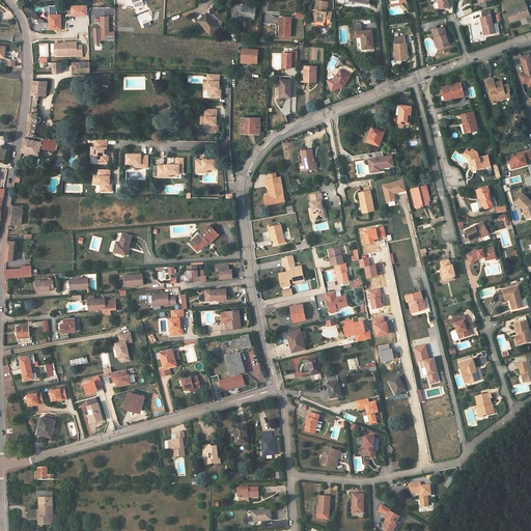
[(132,0),(135,9),(144,5),(142,1),(144,0),(132,0)]
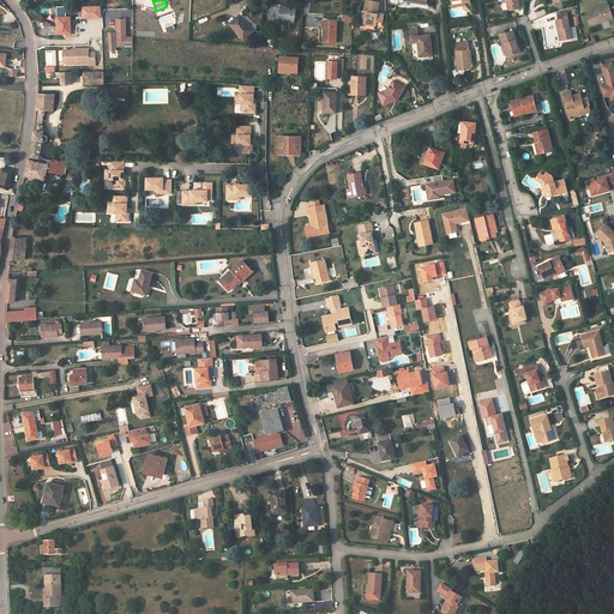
[(362,16),(361,23),(375,26),(377,22),(383,23),(384,14),(378,13),(380,4),(367,1),(363,16),(362,16)]
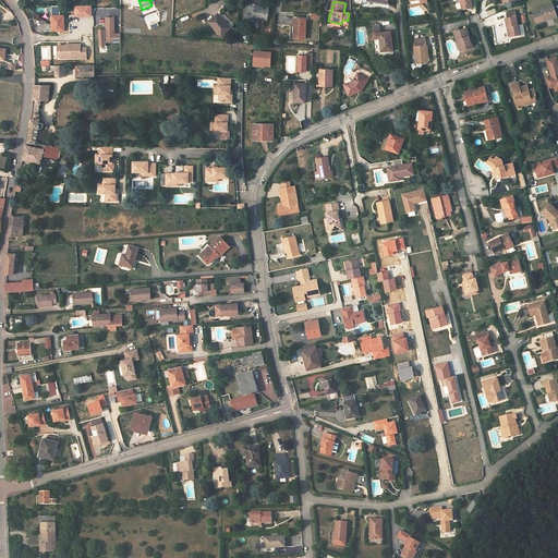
[(537,25),(557,19),(557,12),(556,4),(542,9),(543,11),(534,13),(537,25)]
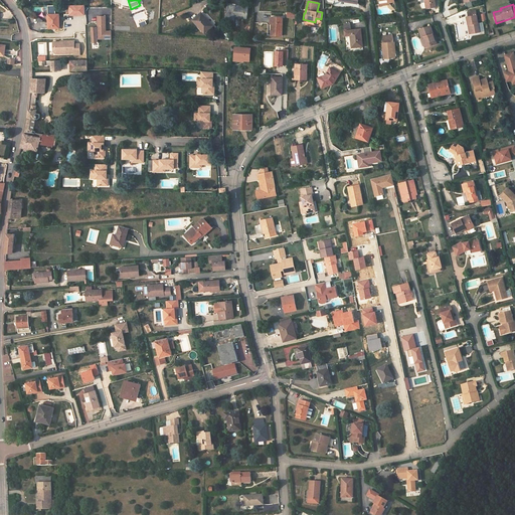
[(84,6),(70,6),(70,15),(86,15),(84,6)]
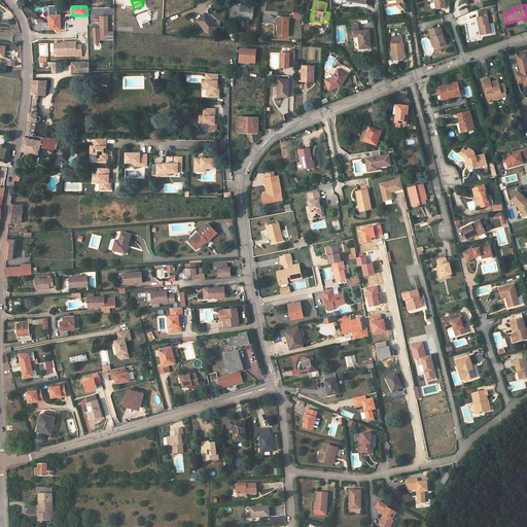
[(241,7),(240,18),(252,20),(254,8),(241,7)]
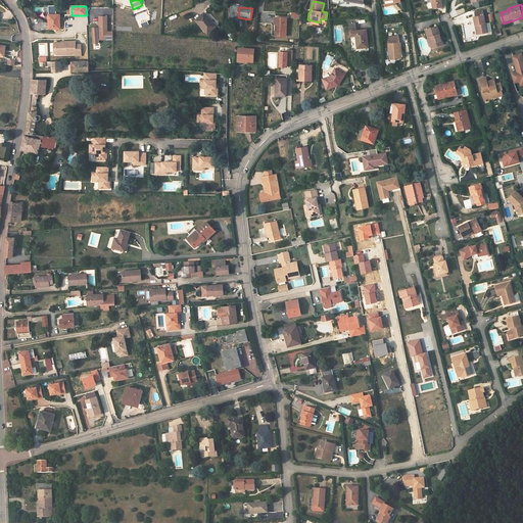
[(476,25),(477,35),(487,33),(492,32),(490,24),(486,24),(484,11),(476,12),(476,16),(475,16),(476,25)]
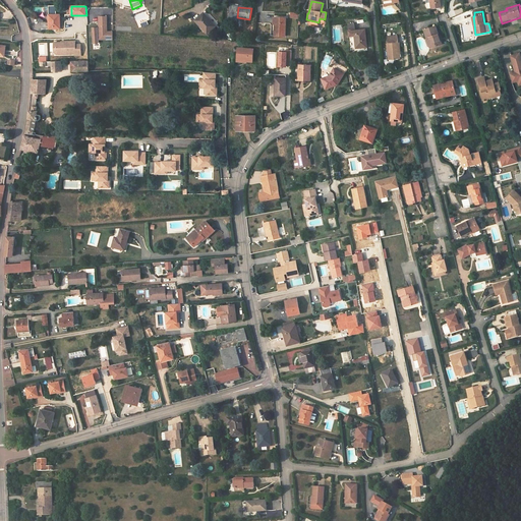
[(204,13),(195,20),(208,34),(216,26),(204,13)]
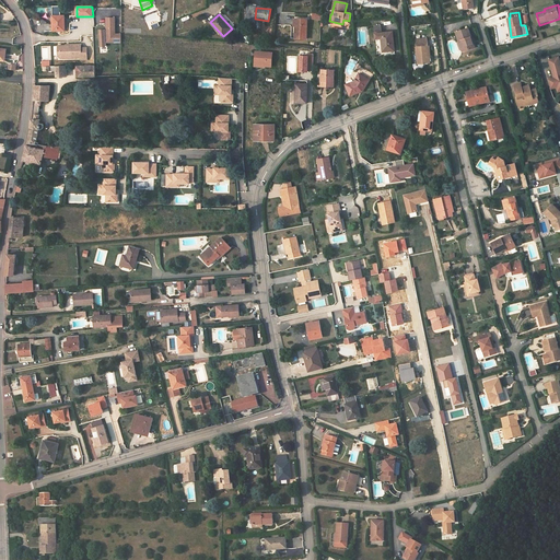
[(66,15),(54,15),(54,22),(53,22),(53,32),(66,31),(66,15)]
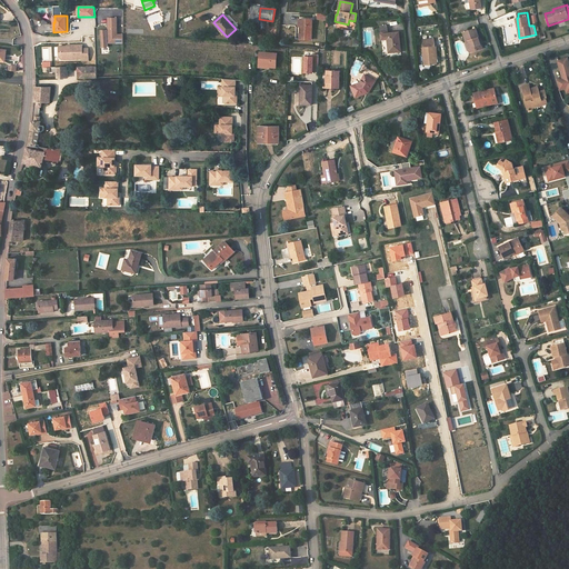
[(123,35),(117,36),(117,18),(109,18),(109,32),(109,40),(109,43),(123,43),(123,35)]
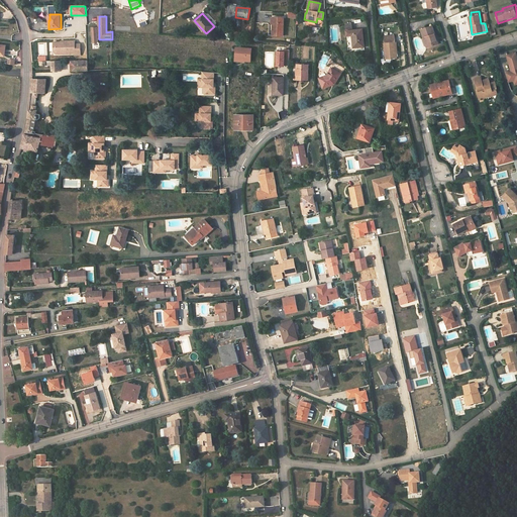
[(284,18),(275,17),(275,24),(273,24),(273,35),(283,36),(284,18)]
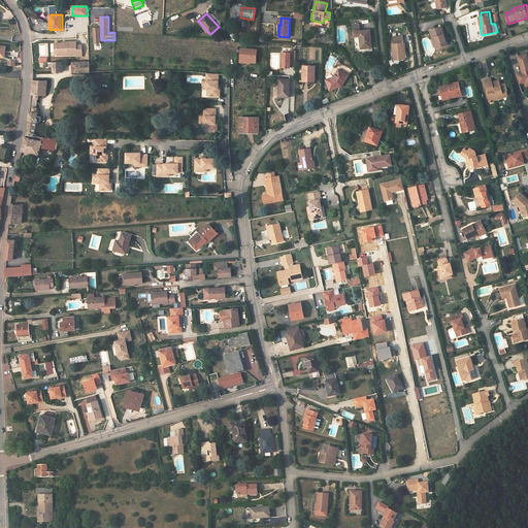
[(430,31),(432,38),(435,37),(438,47),(448,45),(441,27),(430,31)]
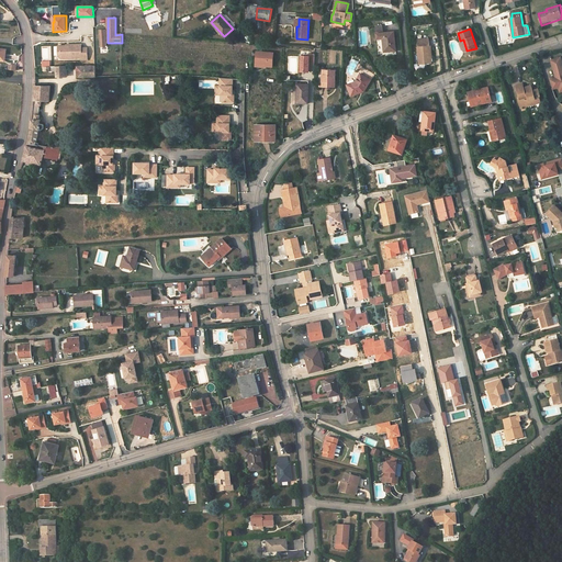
[(395,51),(394,33),(383,33),(377,34),(377,40),(383,40),(383,45),(384,45),(385,52),(395,51)]
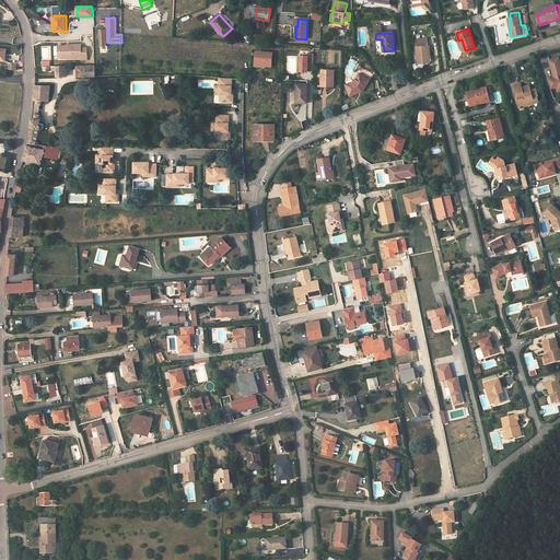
[(418,65),(430,63),(428,38),(416,39),(418,65)]
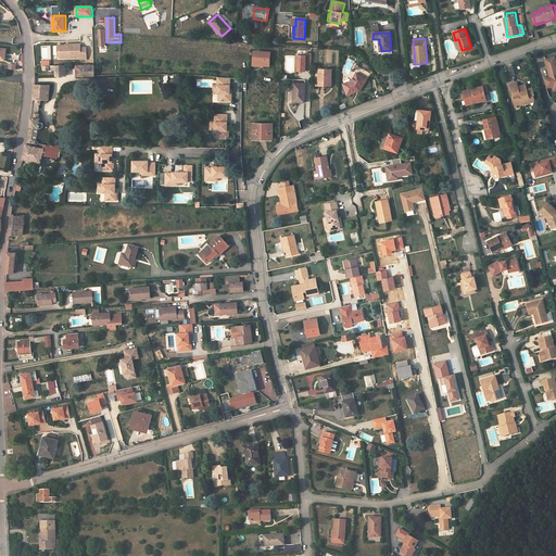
[(67,45),(67,46),(58,46),(58,51),(59,51),(60,52),(60,55),(66,55),(66,58),(79,58),(79,60),(86,60),(86,48),(80,48),(80,45),(67,45)]
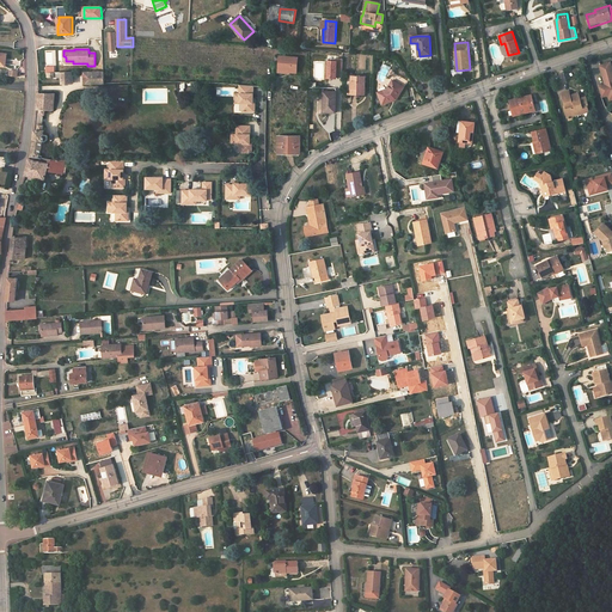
[(297,59),(281,57),(280,73),(291,74),(291,72),(295,72),(297,59)]
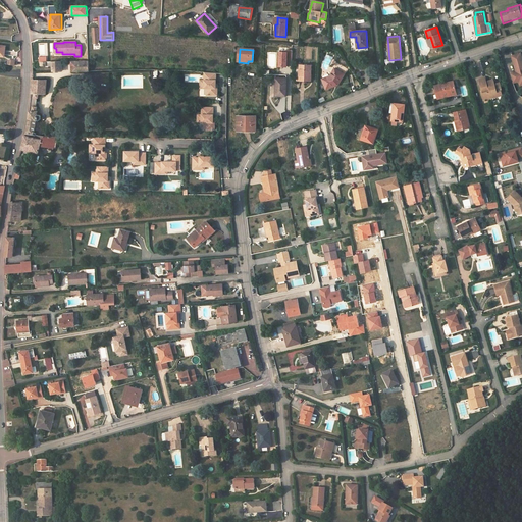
[(286,67),(286,66),(292,66),(293,51),(286,51),(286,52),(279,52),(279,66),(286,67)]
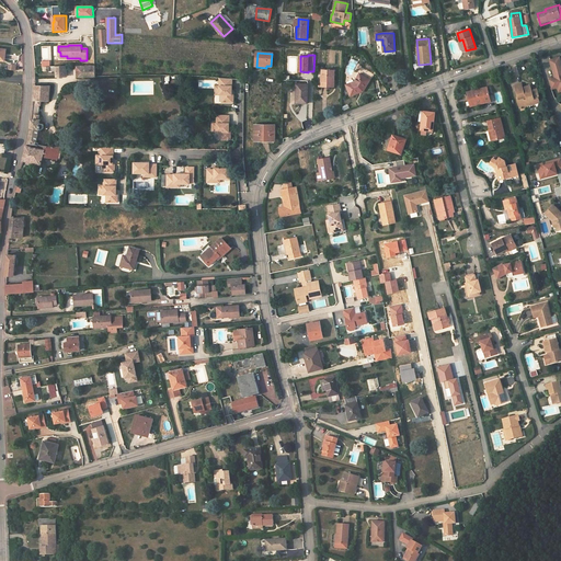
[(560,56),(549,60),(556,78),(549,80),(552,90),(557,89),(559,94),(560,92),(560,56)]
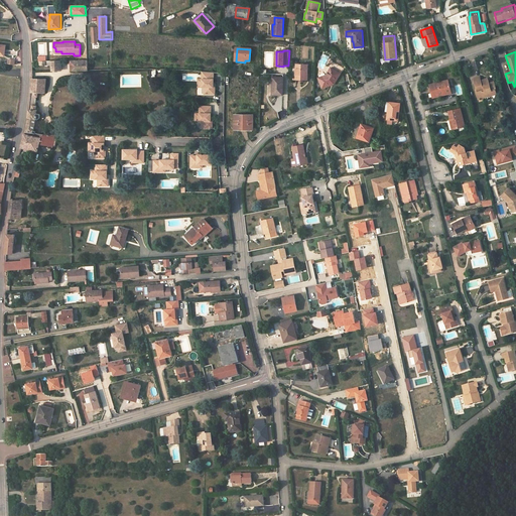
[(61,71),(61,60),(51,61),(52,71),(61,71)]
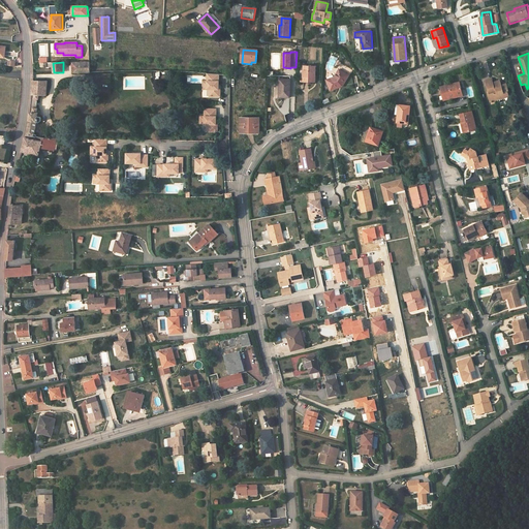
[(90,62),(72,63),(72,72),(90,71),(90,62)]
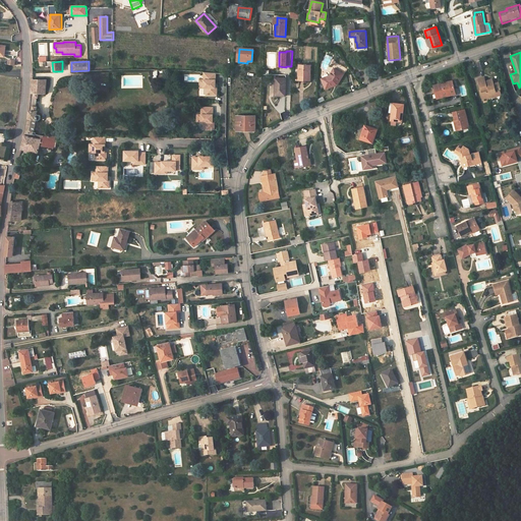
[(310,81),(310,65),(299,65),(299,81),(310,81)]
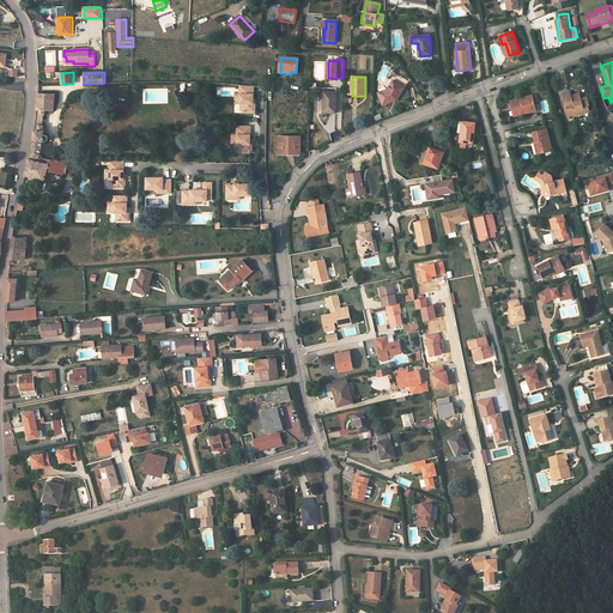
[(378,93),(383,105),(395,101),(395,99),(399,97),(405,87),(393,80),(388,90),(378,93)]
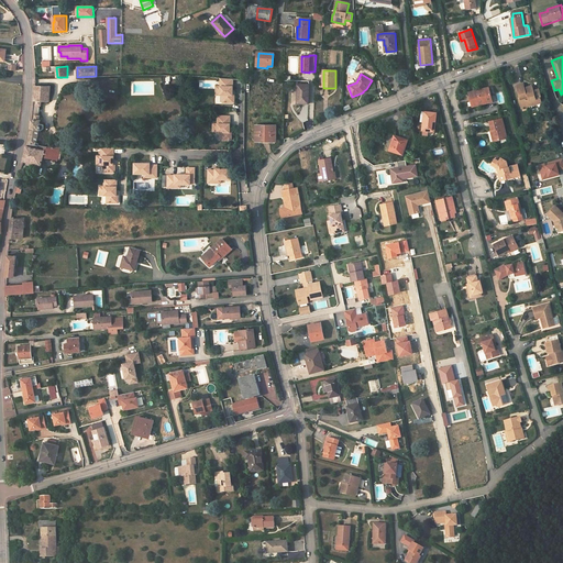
[(232,79),(220,79),(220,87),(214,86),(214,91),(220,91),(220,96),(222,96),(222,103),(233,103),(234,95),(232,95),(232,91),(232,79)]
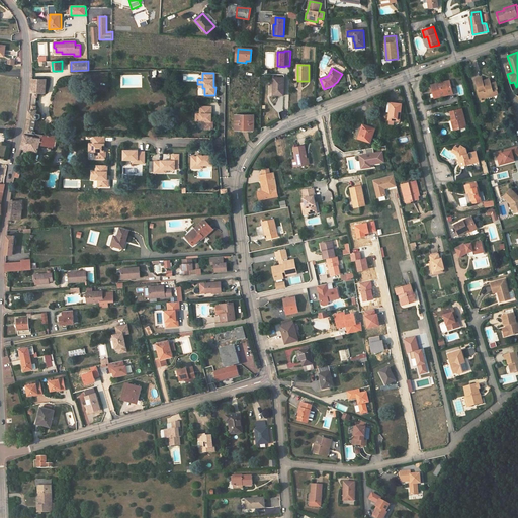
[(273,95),(284,96),(284,78),(274,78),(273,95)]
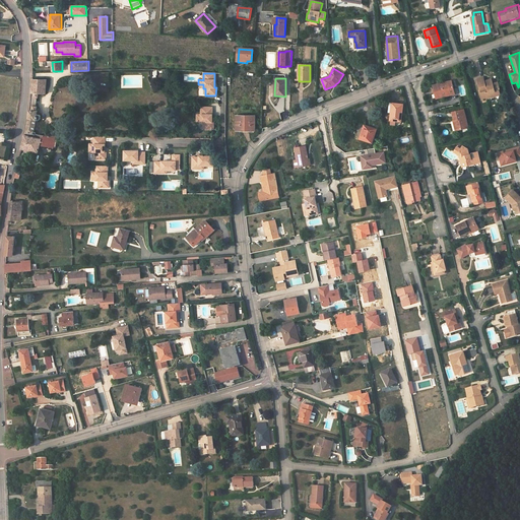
[(482,100),(500,95),(499,89),(500,89),(498,82),(493,84),(492,79),(484,81),(483,78),(477,79),(480,90),(479,90),(482,100)]
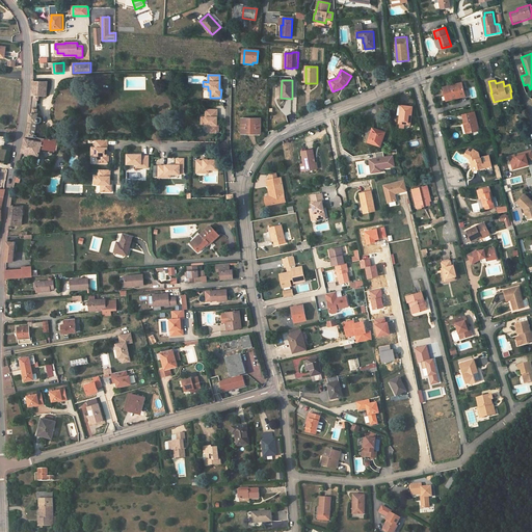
[(29,123),(26,138),(31,140),(32,137),(36,137),(36,136),(35,136),(37,123),(40,123),(42,122),(42,118),(41,117),(37,117),(38,113),(37,113),(37,109),(36,109),(38,100),(40,100),(40,96),(47,97),(48,82),(33,81),(32,97),(30,113),(29,123)]
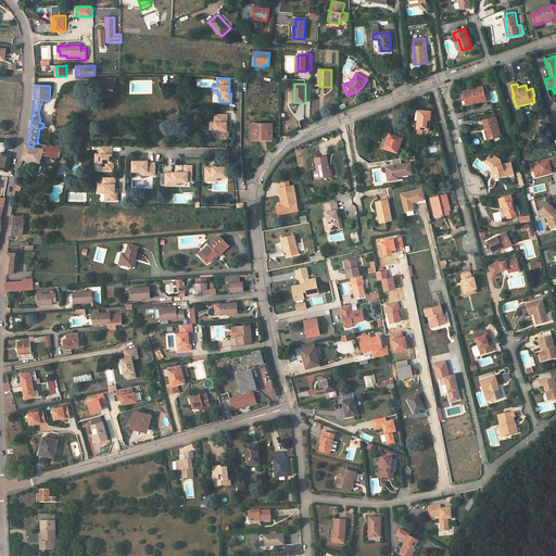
[(463,91),(467,105),(487,101),(483,87),(463,91)]
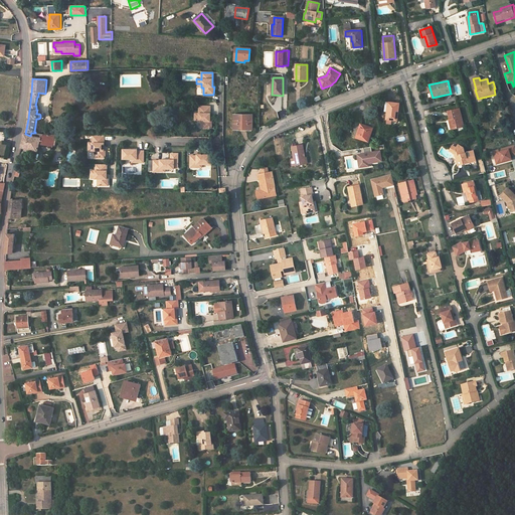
[(399,104),(386,102),(384,112),(387,112),(386,119),(397,121),(399,104)]
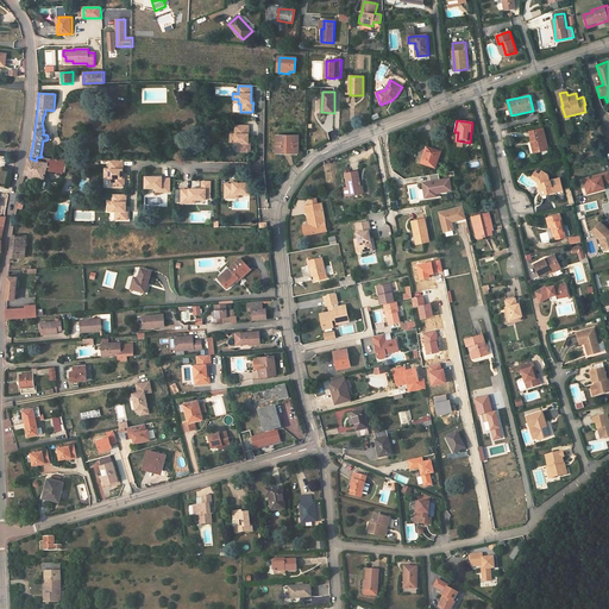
[(249,126),(234,126),(234,135),(230,135),(230,139),(234,139),(234,144),(237,144),(237,152),(250,152),(250,144),(249,144),(249,139),(249,126)]
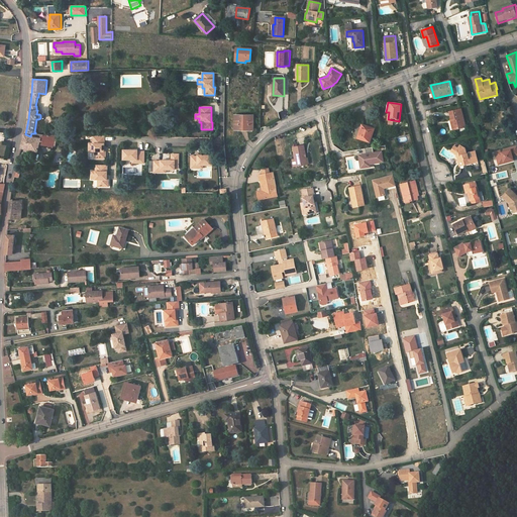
[(449,112),(451,120),(453,120),(455,129),(466,126),(461,109),(449,112)]
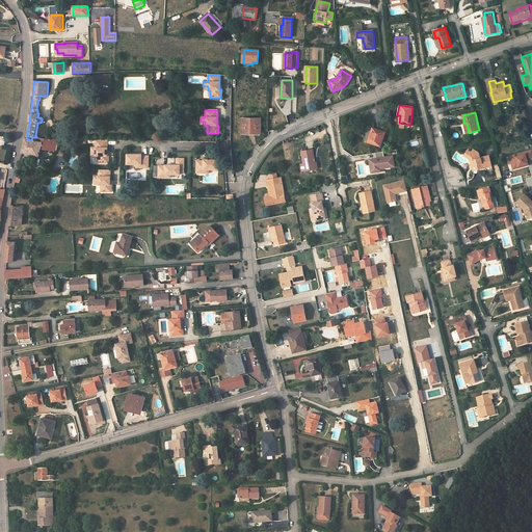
[(260,134),(261,120),(243,120),(242,133),(247,133),(247,132),(256,133),(260,134)]
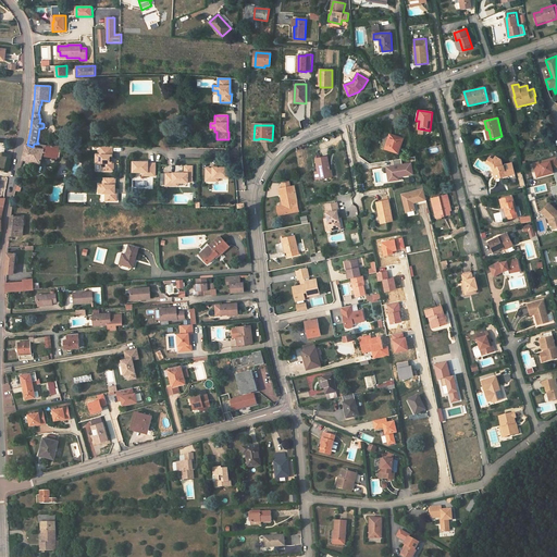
[(391,134),(385,149),(398,153),(404,138),(391,134)]
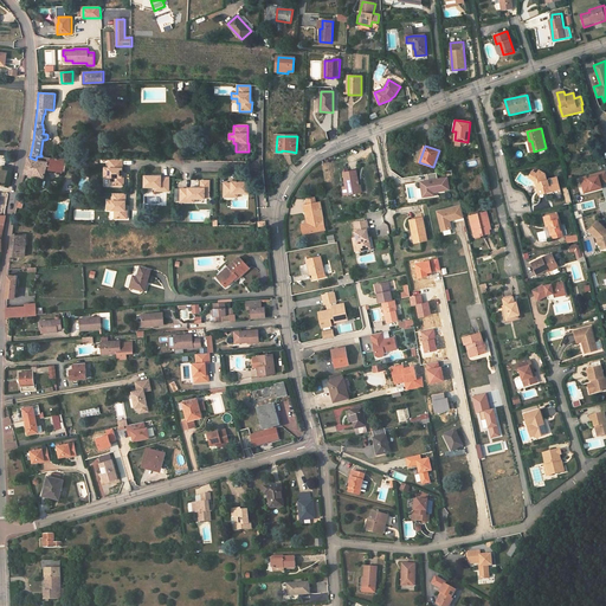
[(49,162),(45,162),(36,160),(30,158),(28,158),(25,174),(45,179),(46,169),(63,173),(63,172),(65,173),(66,166),(69,166),(70,159),(50,159),(49,162)]
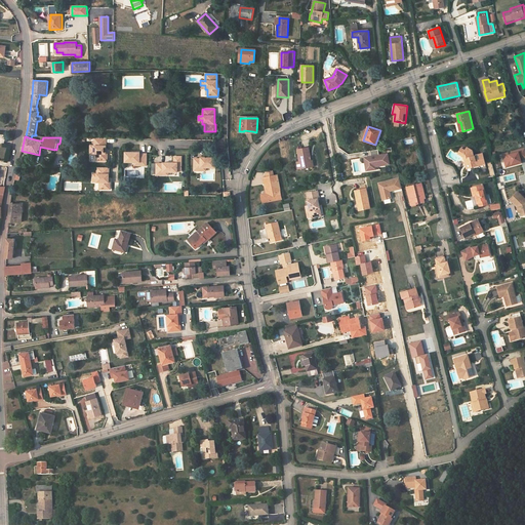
[(106,138),(93,138),(93,146),(89,146),(89,150),(93,150),(93,154),(96,154),(95,161),(107,161),(108,154),(106,154),(106,150),(106,138)]
